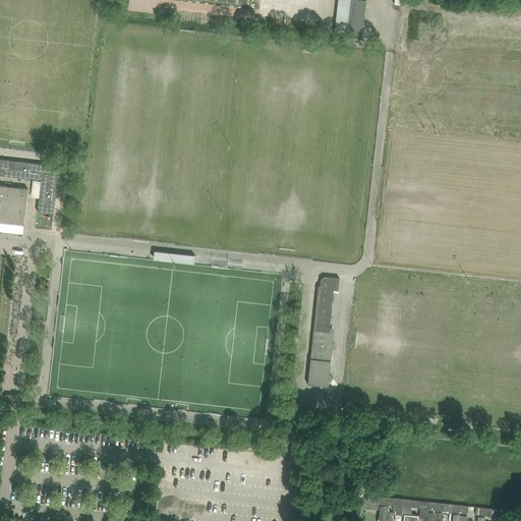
[(350,0),(347,37),(362,39),(366,0),(350,0)]
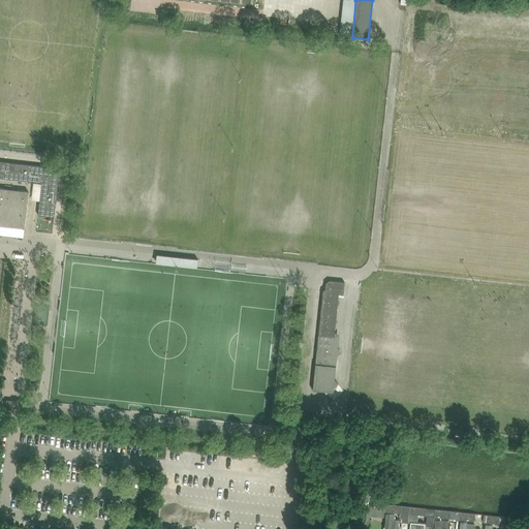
[(0,161),(0,177),(41,182),(38,215),(54,217),(60,168),(0,161)]
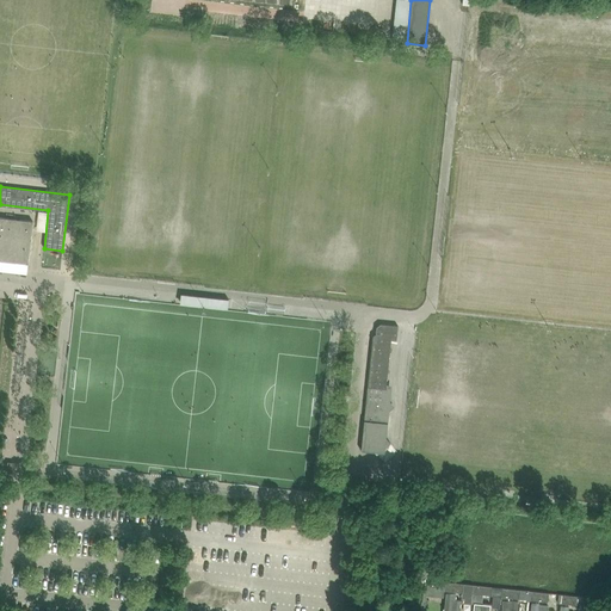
[(0,217),(0,260),(28,264),(32,221),(0,217)]
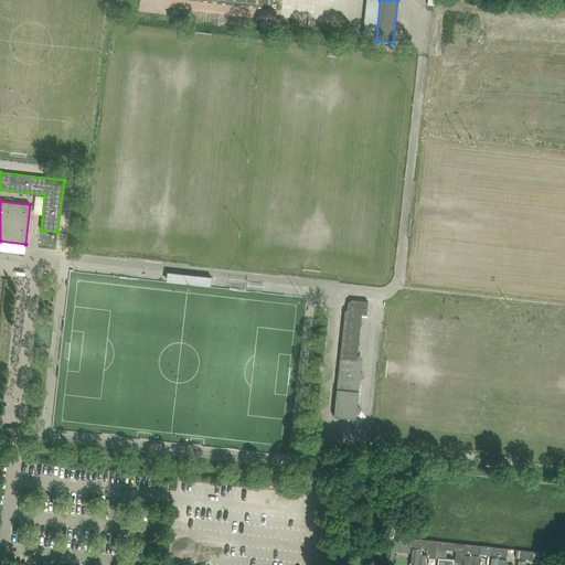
[(0,276),(8,277),(9,264),(0,263),(0,276)]
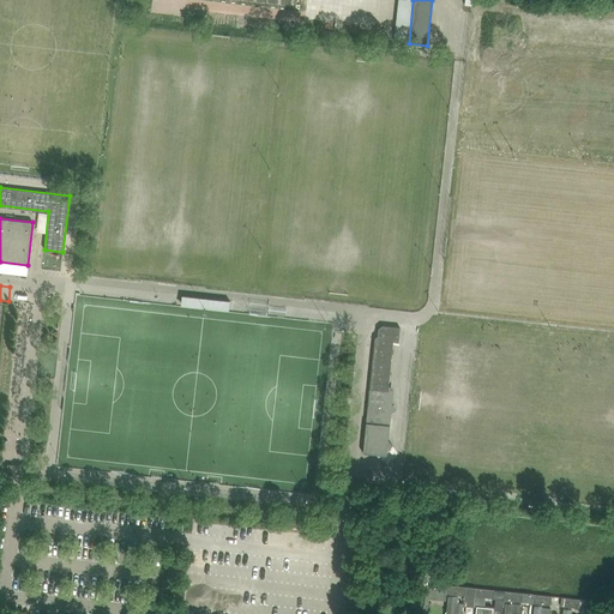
[(392,445),(389,440),(391,413),(392,411),(391,410),(392,405),(393,404),(392,403),(393,391),(389,390),(393,342),(398,342),(399,333),(399,327),(381,325),(379,327),(378,336),(374,338),(362,452),(377,453),(379,457),(392,445)]
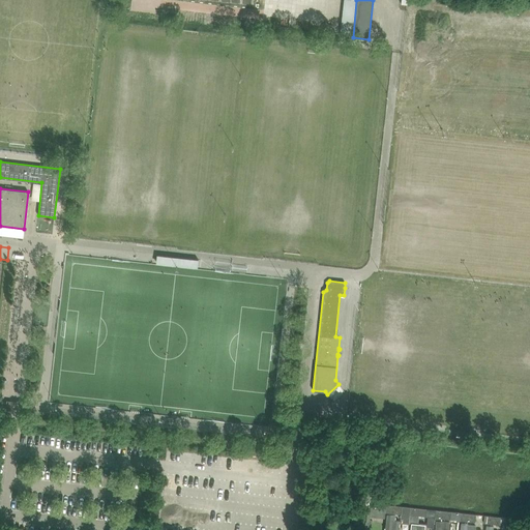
[(385,509),(385,512),(401,514),(401,520),(402,520),(401,523),(409,524),(409,520),(411,507),(388,505),(387,504),(386,504),(385,509)]
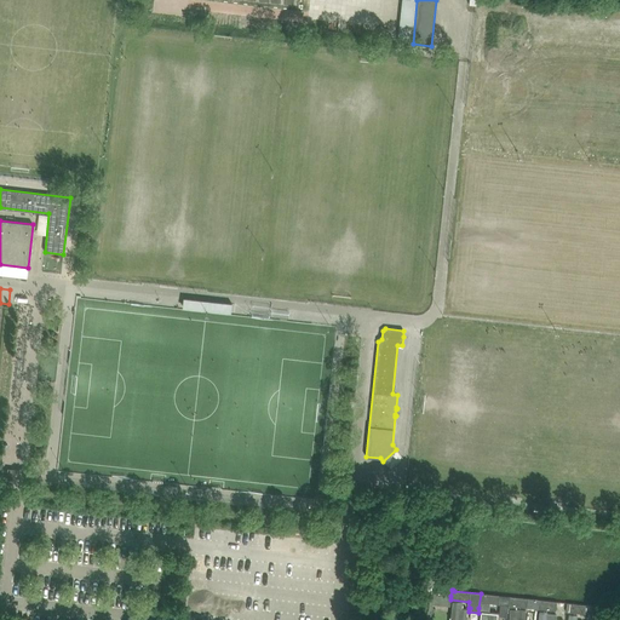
[(481,593),(478,608),(480,608),(489,609),(489,604),(500,606),(499,615),(506,616),(507,606),(509,597),(481,593)]
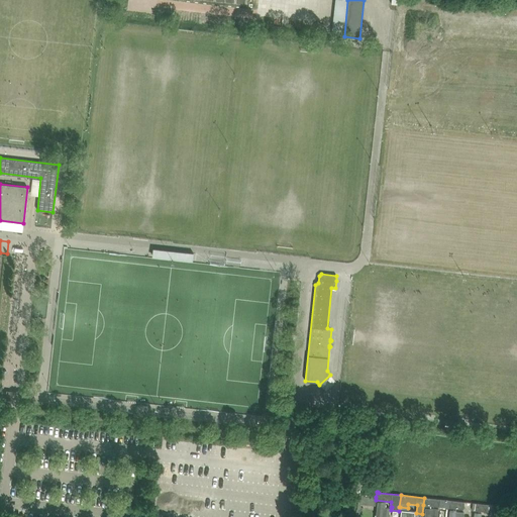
[(424,498),(423,505),(439,507),(448,508),(448,500),(440,499),(424,498)]
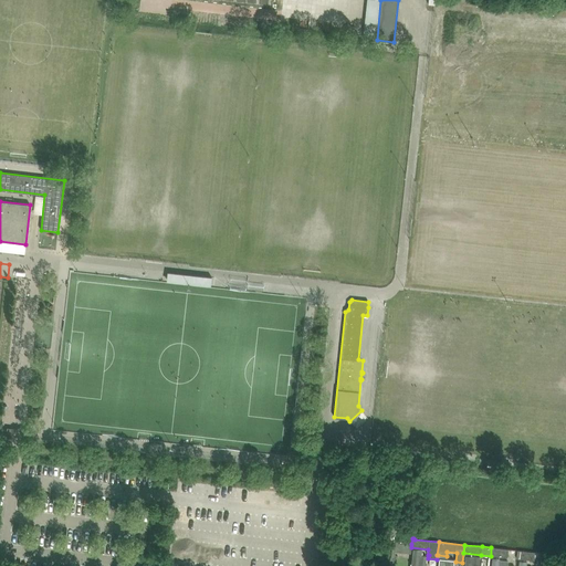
[(509,549),(491,547),(491,556),(507,558),(509,549)]
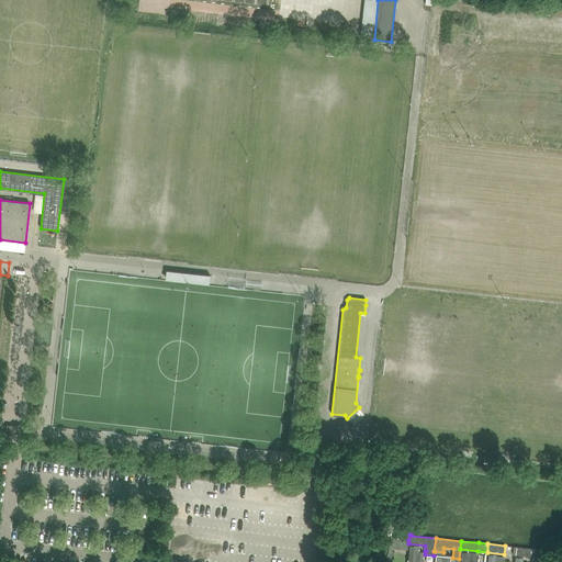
[(418,546),(411,544),(407,561),(422,561),(424,551),(417,550),(418,546)]
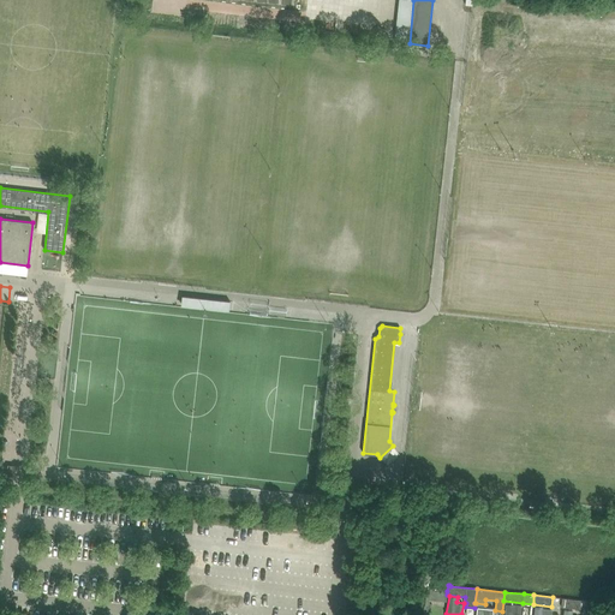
[(562,598),(561,607),(580,609),(581,601),(562,598)]
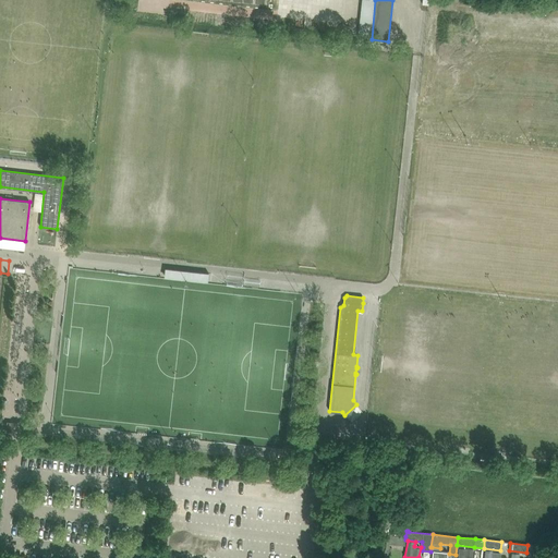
[(475,557),(476,549),(460,547),(458,557),(475,557)]
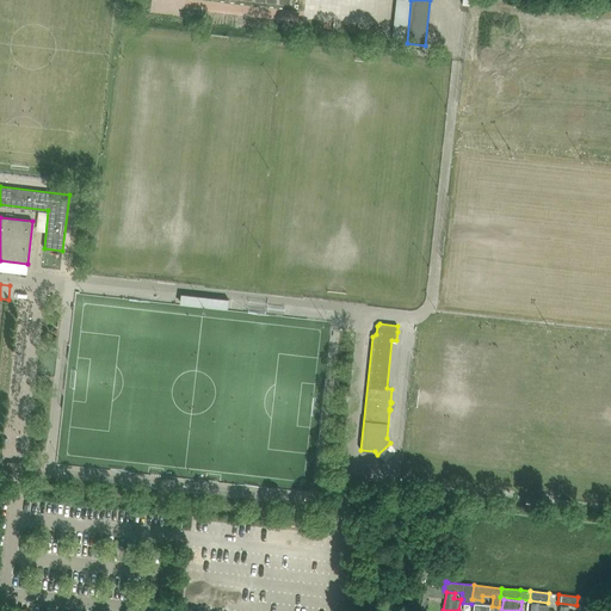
All buildings are outlined.
